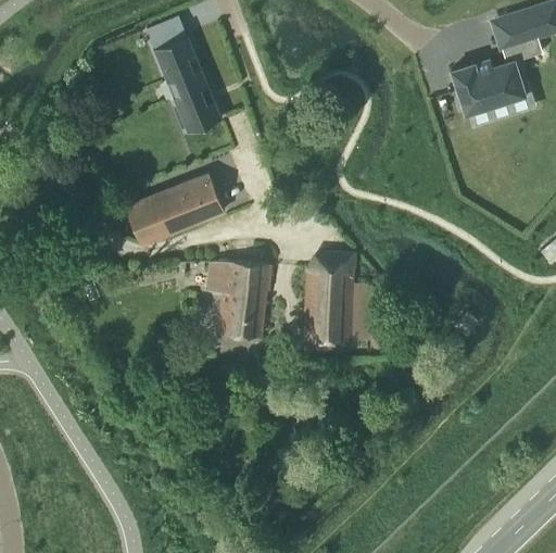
[(502,48),(502,47),(500,48),(500,50),(502,49),(506,63),(492,67),(490,61),(474,66),(472,64),(451,72),(465,115),(525,96),(514,62),(542,53),(536,38),(555,32),(555,1),(517,14),(526,40),(502,48)]
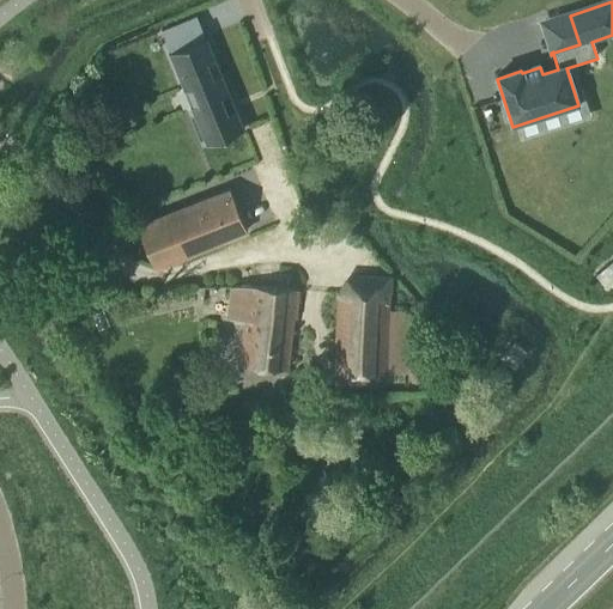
[(183,93),(193,89),(200,105),(190,109),(206,147),(244,132),(207,40),(204,41),(195,19),(162,32),(171,54),(168,55),(183,93)]
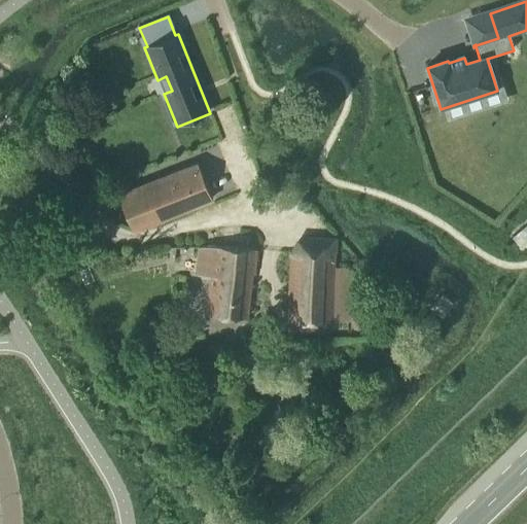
[(172,174),(172,175),(117,197),(133,233),(212,201),(198,164),(172,174)]
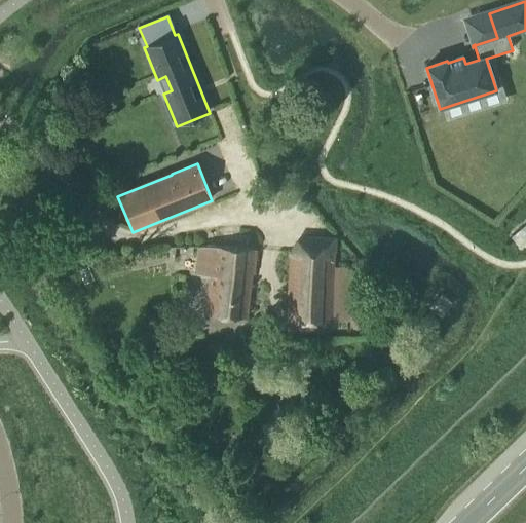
[(508,236),(520,252),(525,247),(525,223),(508,236)]
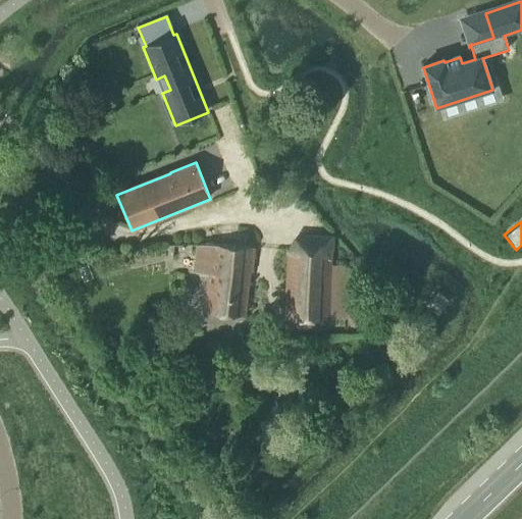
[(286,252),(284,319),(347,321),(350,267),(331,266),(332,240),(302,239),(302,253),(286,252)]
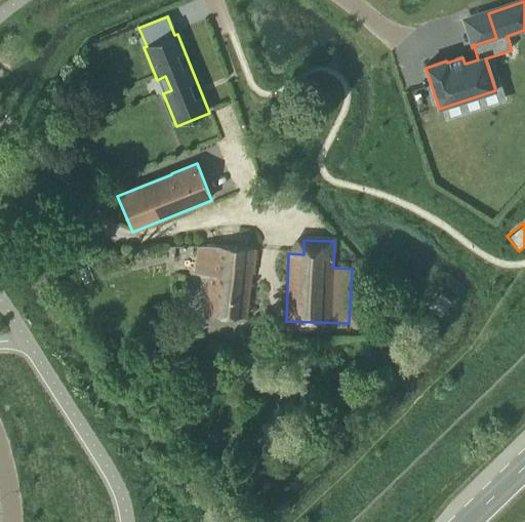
[(214,247),(197,247),(194,275),(210,277),(206,314),(245,319),(250,276),(252,276),(255,250),(214,247)]
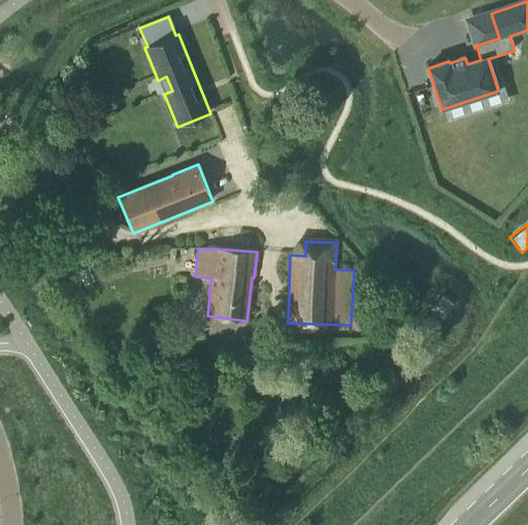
[(428,308),(441,322),(457,306),(443,293),(428,308)]
